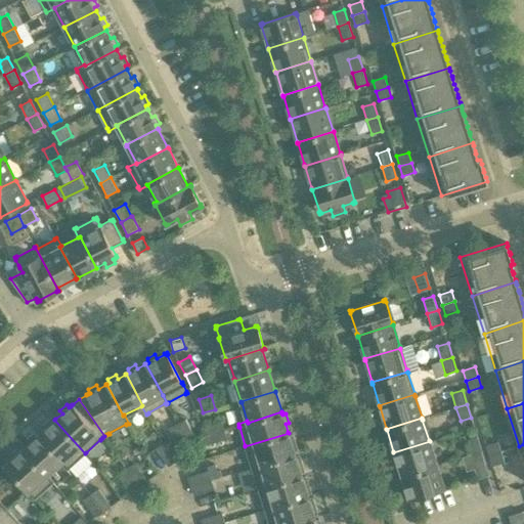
[(85,453),(54,420),(53,421),(54,421),(52,422),(50,420),(43,426),(46,428),(39,434),(38,434),(62,462),(61,462),(68,469),(70,468),(69,467),(84,454),(85,453)]
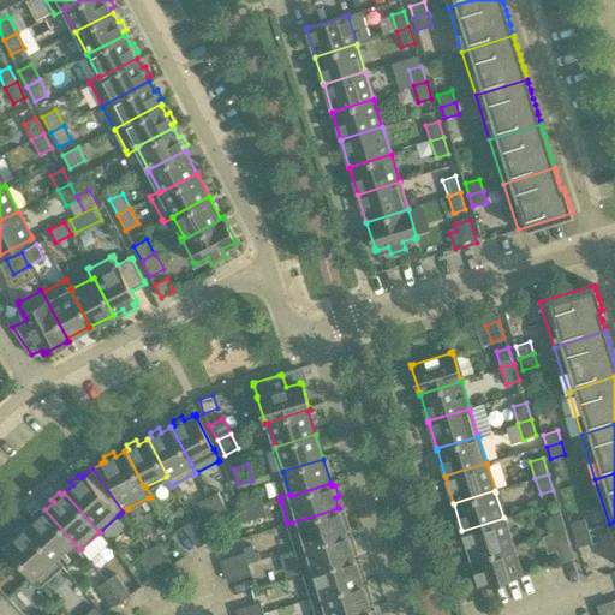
[(218,493),(208,497),(220,520),(230,515),(218,493)]
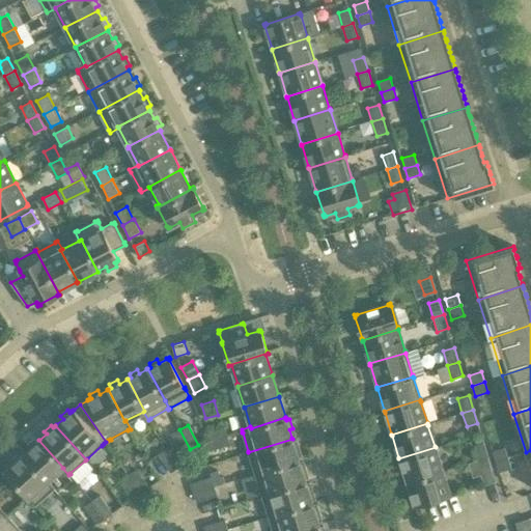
[(206,442),(227,436),(224,426),(203,432),(206,442)]
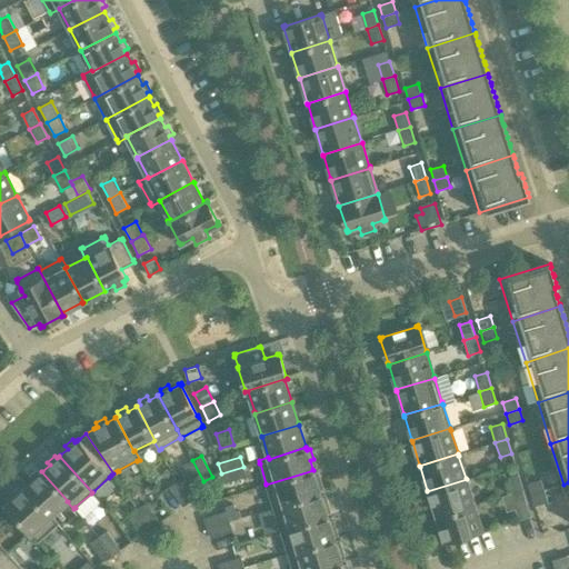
[(203,481),(192,460),(183,466),(195,486),(203,481)]
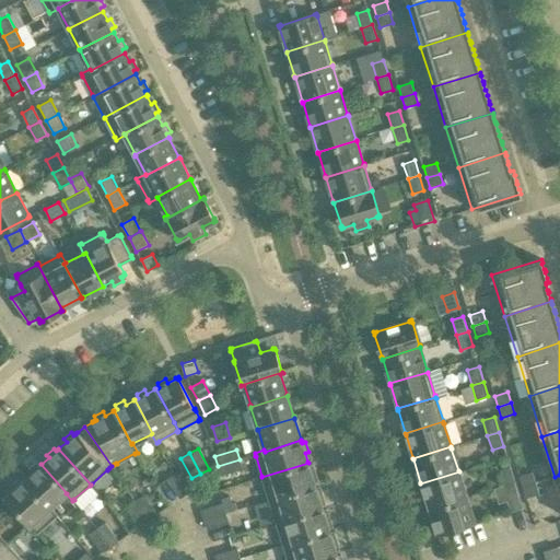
[(240,459),(218,466),(221,476),(243,469),(240,459)]
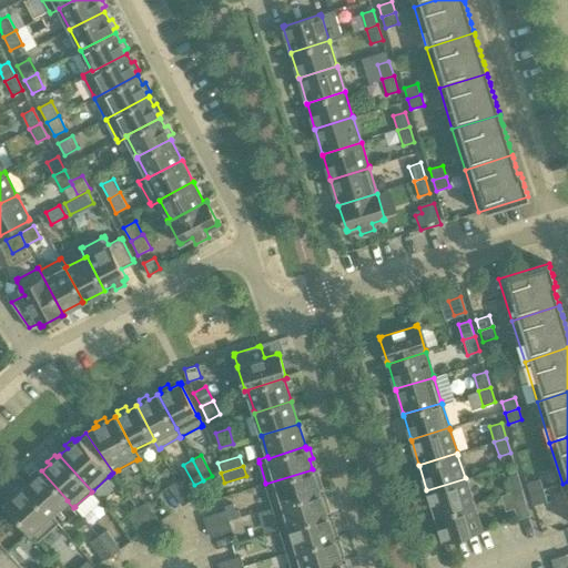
[(313,470),(313,469),(265,484),(266,485),(273,505),(272,505),(273,507),(320,492),(320,490),(318,490),(316,483),(320,480),(317,472),(313,473),(313,470)]
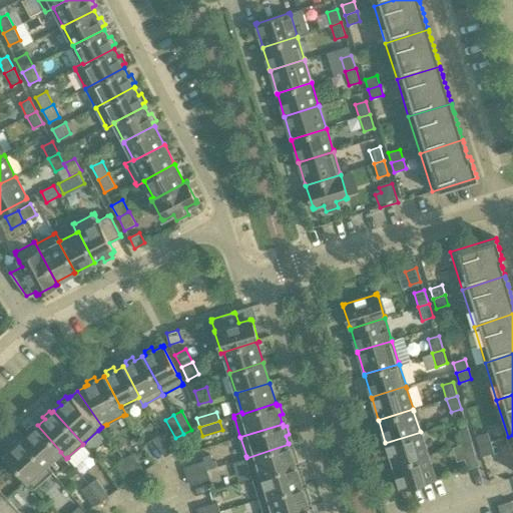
[(61,452),(37,425),(36,426),(36,427),(35,428),(33,425),(26,431),(28,434),(22,439),(21,440),(44,466),(46,465),(60,452),(61,452)]
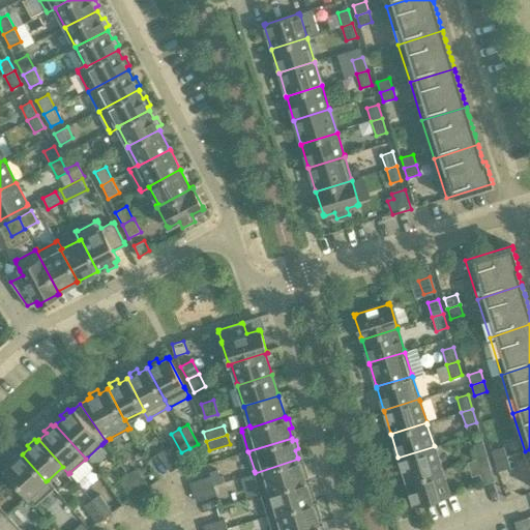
[(476,460),(487,455),(482,442),(472,445),(476,460)]
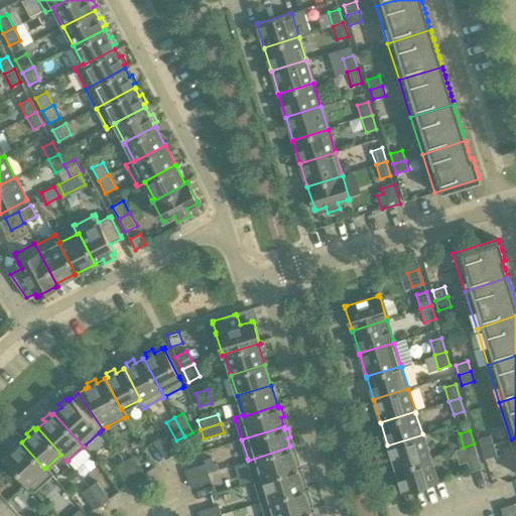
[(423,434),(387,445),(388,446),(395,468),(394,468),(395,469),(430,458),(429,457),(423,436),(423,435),(423,434)]
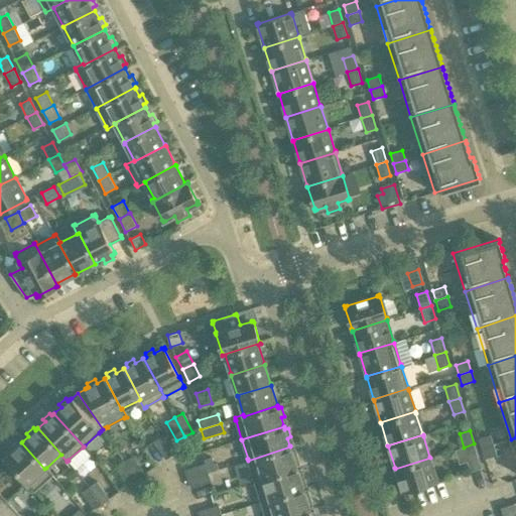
[(482,448),(494,445),(491,435),(479,438),(482,448)]
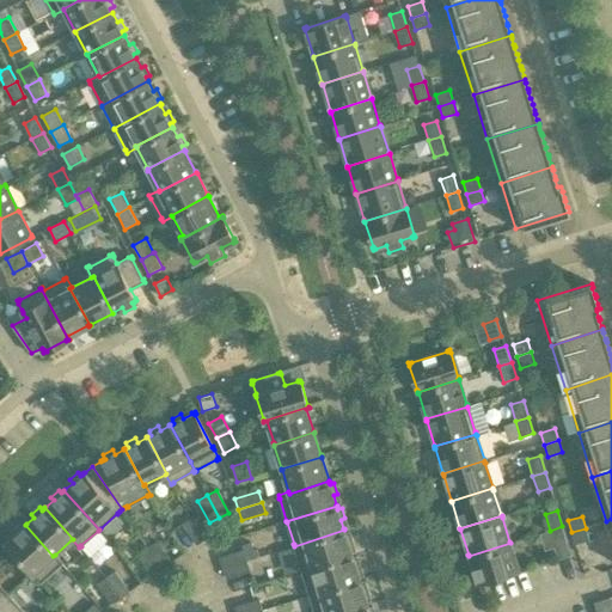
[(196,545),(206,539),(191,518),(182,525),(196,545)]
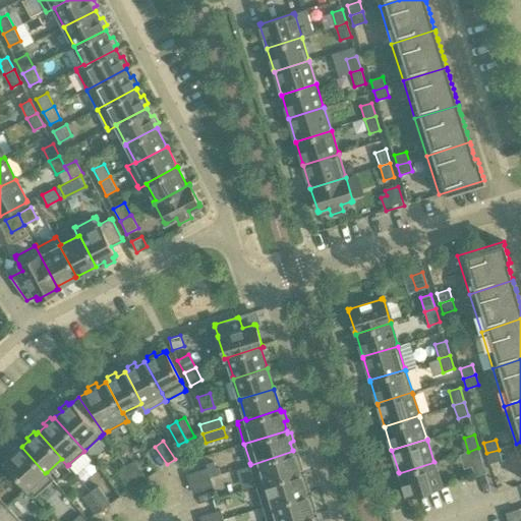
[(45,473),(21,447),(20,448),(19,449),(17,447),(10,452),(12,455),(6,461),(6,460),(4,462),(6,464),(26,486),(26,487),(29,489),(29,488),(33,494),(33,495),(35,497),(37,495),(36,494),(50,481),(51,481),(53,479),(47,472),(45,473)]
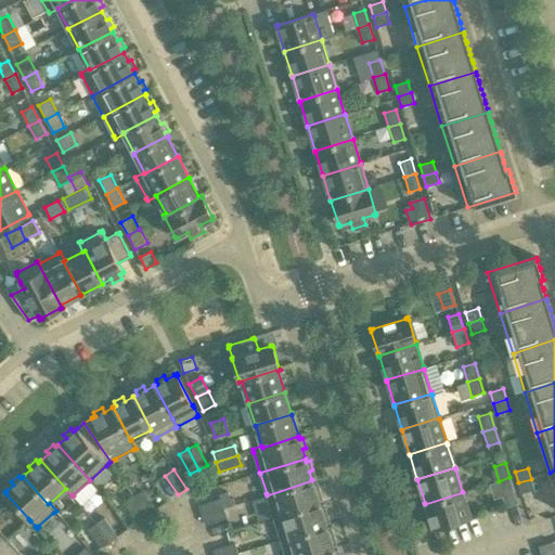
[(515,492),(510,477),(499,481),(503,495),(515,492)]
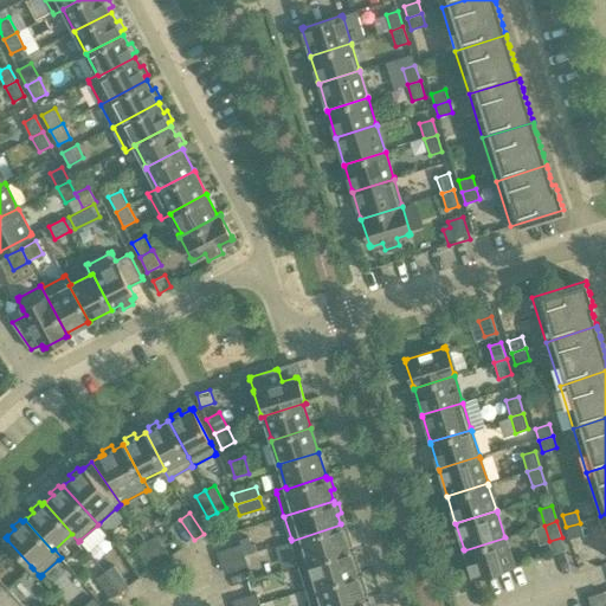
[(584,535),(580,523),(566,527),(569,539),(584,535)]
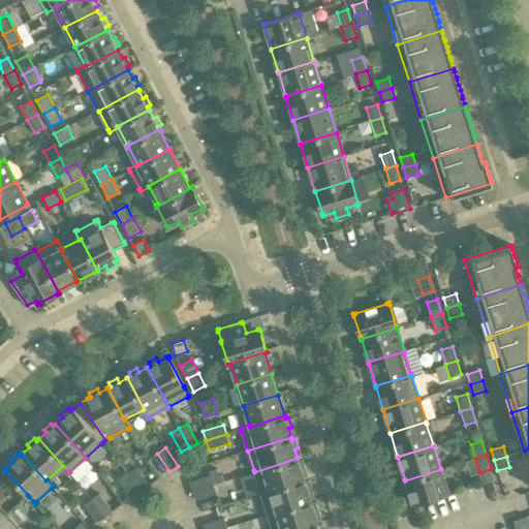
[(298,458),(254,472),(254,473),(255,473),(260,492),(260,493),(305,479),(304,478),(301,470),(305,469),(302,461),(299,462),(298,460),(299,460),(298,458)]
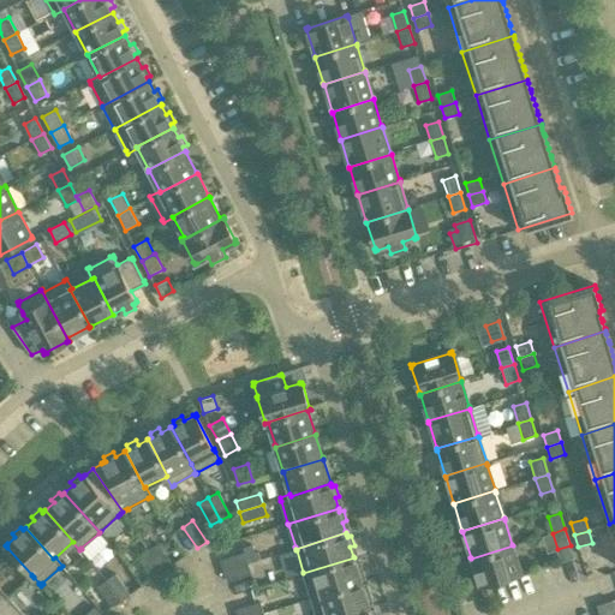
[(159,544),(149,550),(163,572),(173,565),(159,544)]
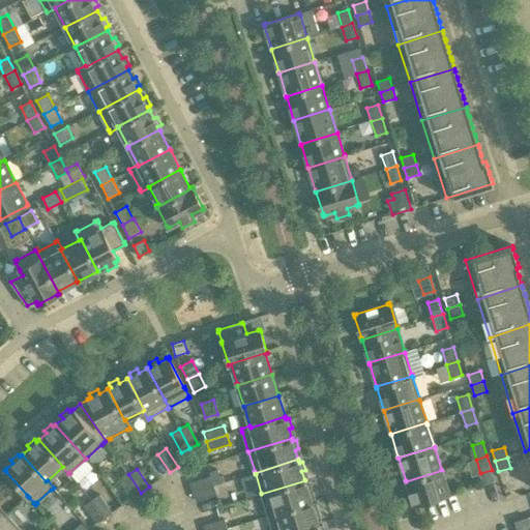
[(210,472),(211,476),(190,482),(193,492),(213,486),(225,482),(223,476),(221,476),(218,470),(210,472)]
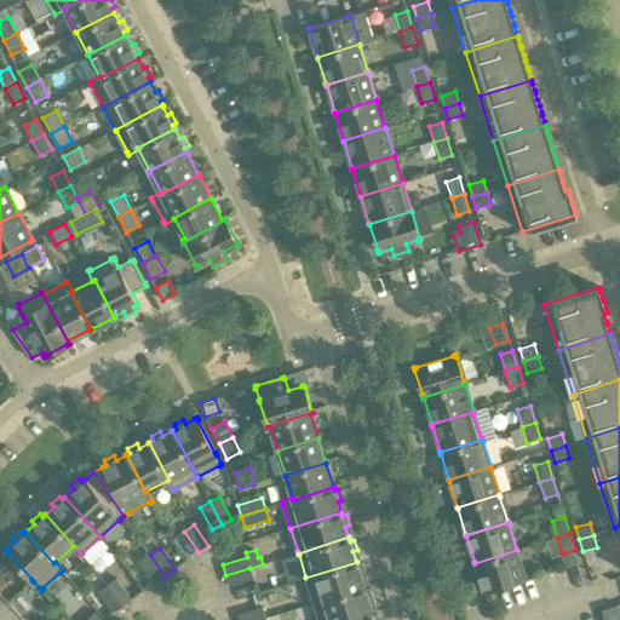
[(517,550),(475,563),(475,564),(483,590),(482,590),(483,592),(487,592),(486,591),(523,580),(526,579),(526,577),(524,577),(517,552),(517,551),(517,550)]
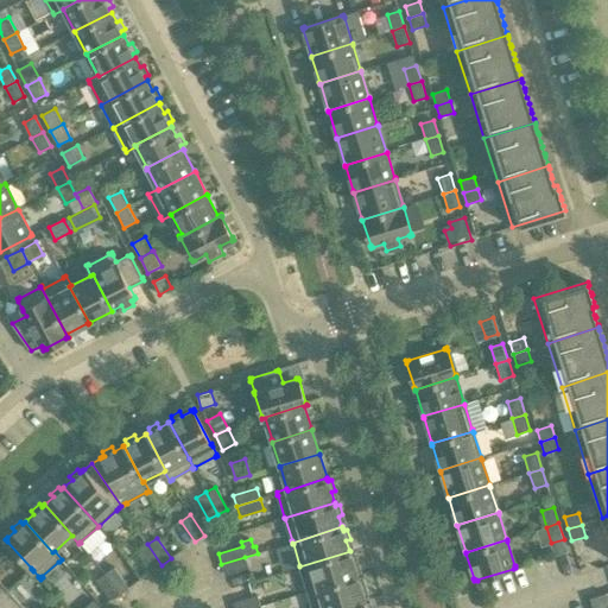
[(162,565),(147,544),(138,550),(153,571),(162,565)]
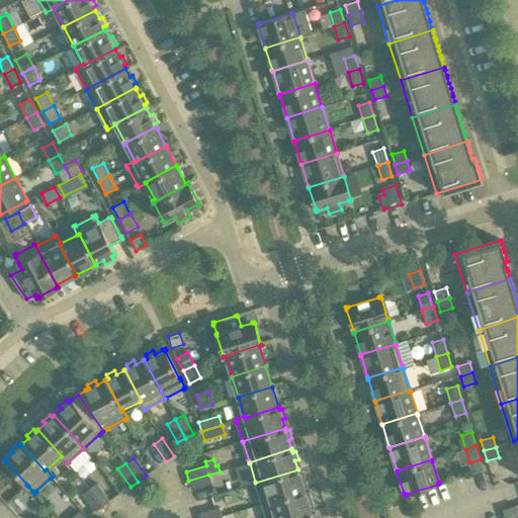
[(262,504),(305,491),(305,489),(304,490),(301,482),(305,481),(303,471),(298,472),(298,470),(298,469),(255,483),(256,485),(256,484),(262,503),(261,503),(262,504)]
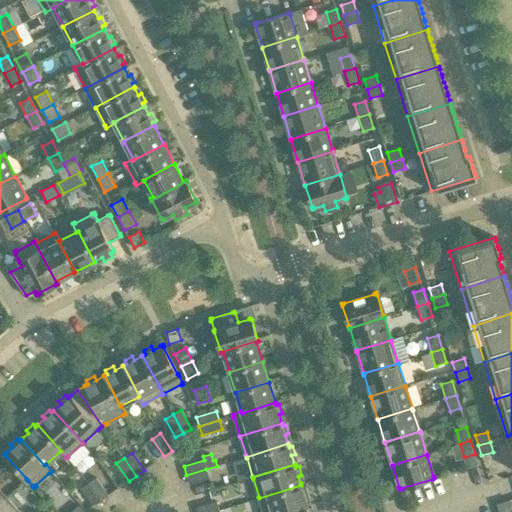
[(206,469),(186,475),(189,484),(209,478),(206,469)]
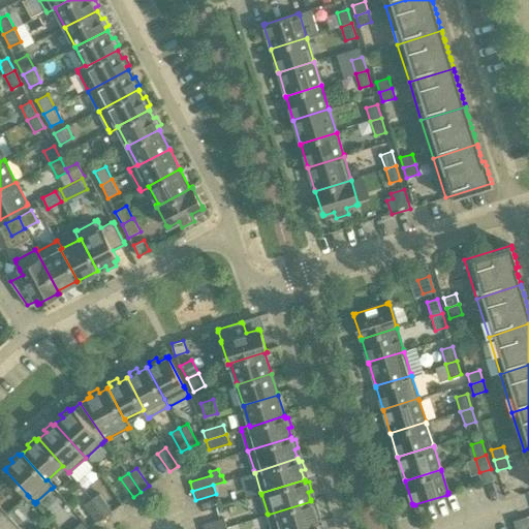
[(92,499),(104,517),(112,511),(99,493),(92,499)]
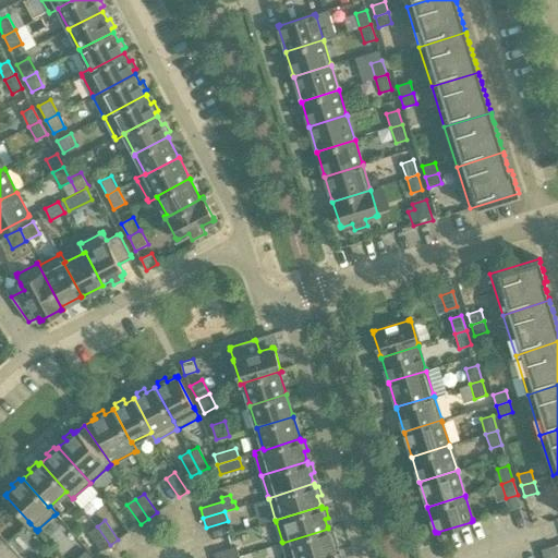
[(110,545),(97,526),(88,532),(101,550),(110,545)]
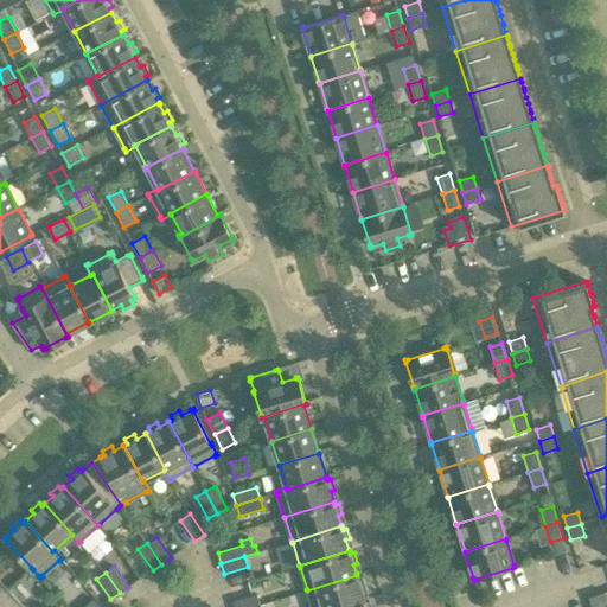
[(312,606),(338,606),(364,599),(364,598),(360,588),(365,587),(362,577),(358,579),(357,576),(357,575),(307,590),(312,606)]
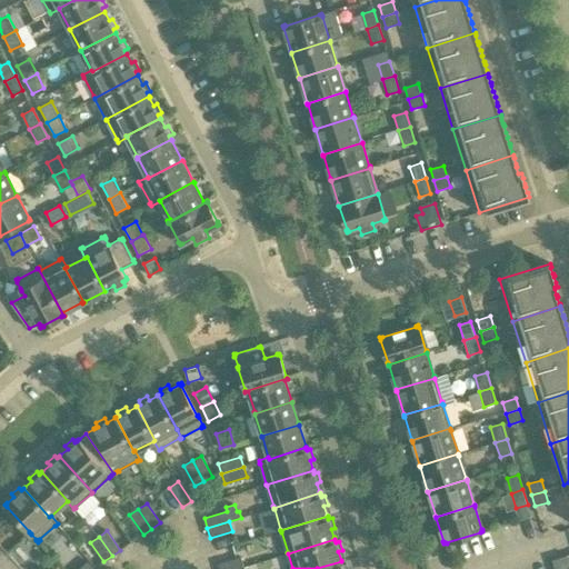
[(9,553),(8,552),(0,560),(0,568),(21,568),(9,555),(9,553)]
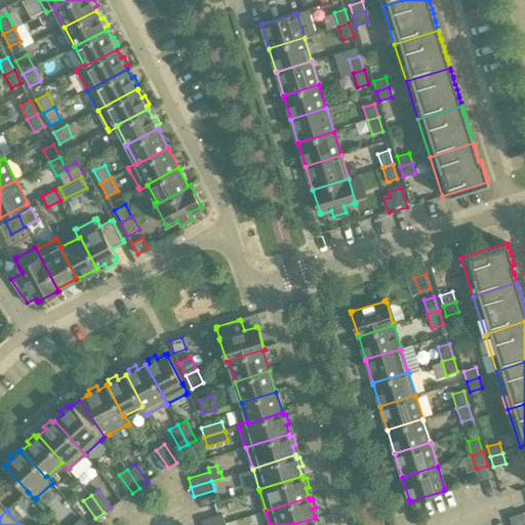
[(202,524),(218,524),(225,523),(223,514),(201,521),(202,524)]
